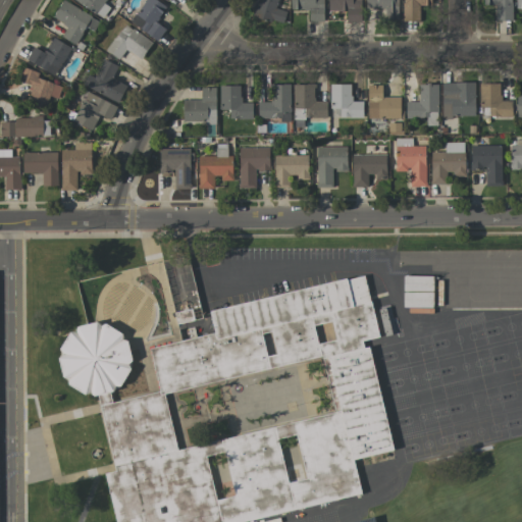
[(75,45),(86,28),(93,32),(99,20),(62,0),(53,17),(67,25),(61,37),(75,45)]
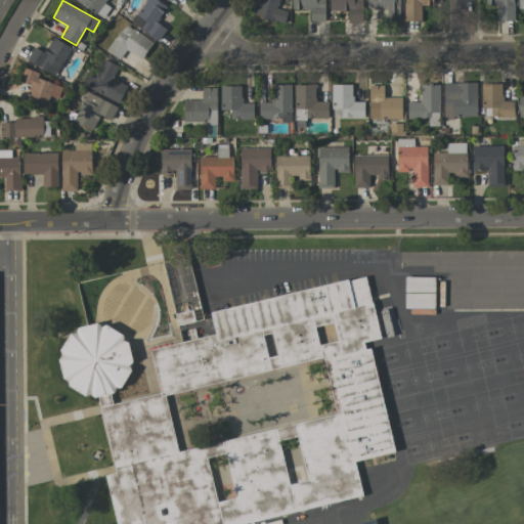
[(75,0),(102,18),(111,7),(104,3),(106,0),(75,0)]
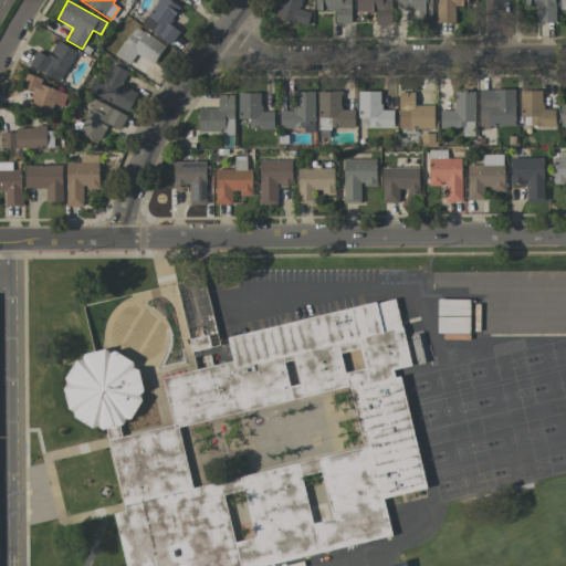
[(179,32),(168,24),(180,8),(168,0),(157,0),(140,24),(170,44),(179,32)]
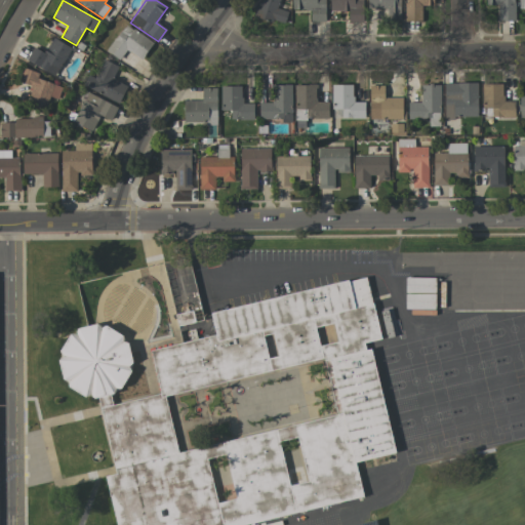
[(259,0),(255,16),(284,25),(287,11),(278,8),(279,0),(259,0)]
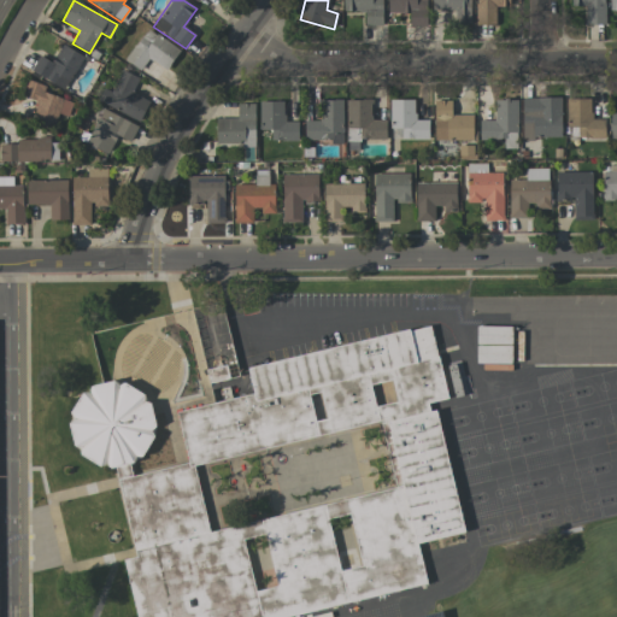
[(382,27),(381,0),(344,0),(344,11),(365,11),(365,27),(382,27)]
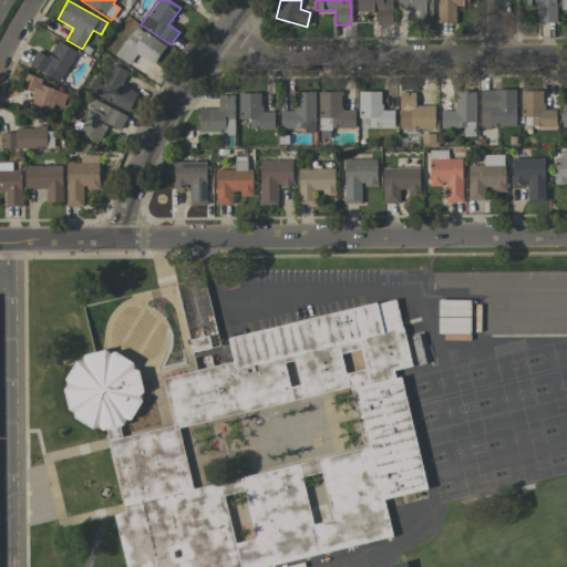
[(392,0),(356,0),(357,12),(377,12),(375,24),(391,24),(392,0)]
